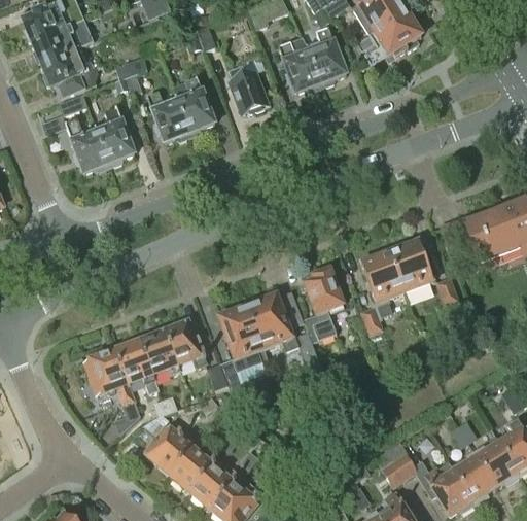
[(42,0),(45,8),(34,12),(35,14),(23,20),(27,29),(25,30),(29,41),(32,40),(33,42),(84,21),(76,0),(42,0)]
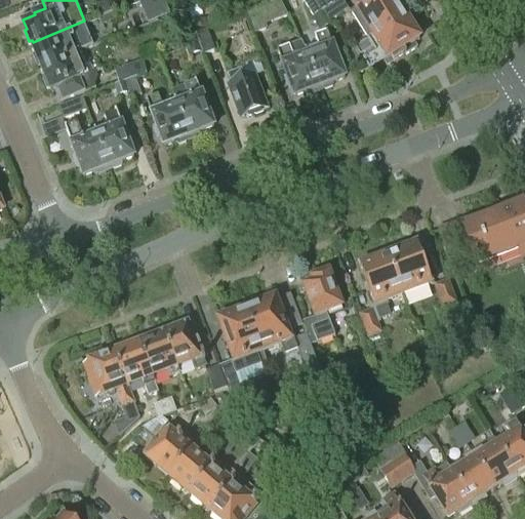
[(305,0),(313,13),(323,7),(333,0),(305,0)]
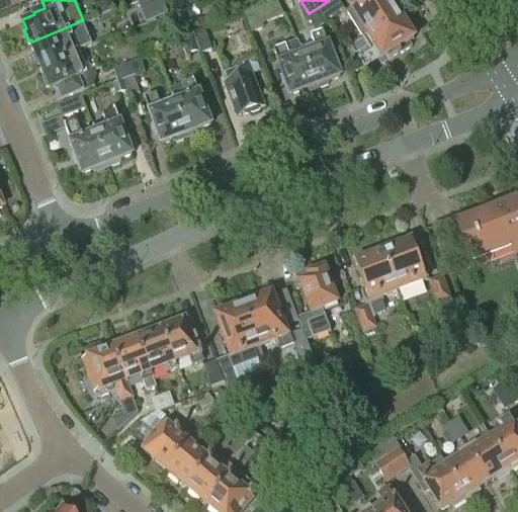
[(329,0),(319,7),(325,17),(344,5),(340,0),(329,0)]
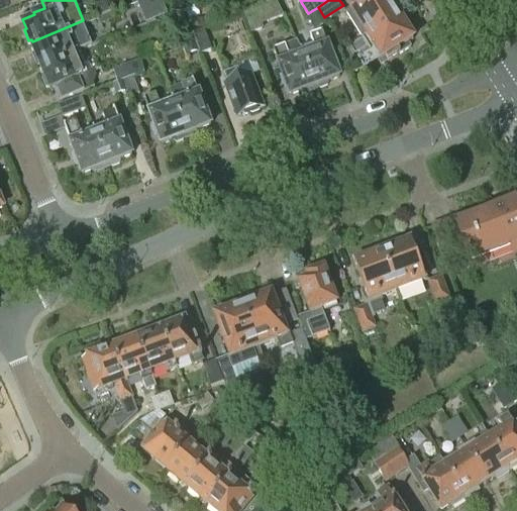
[(362,33),(399,11),(397,8),(399,5),(396,0),(360,0),(346,9),(362,33)]
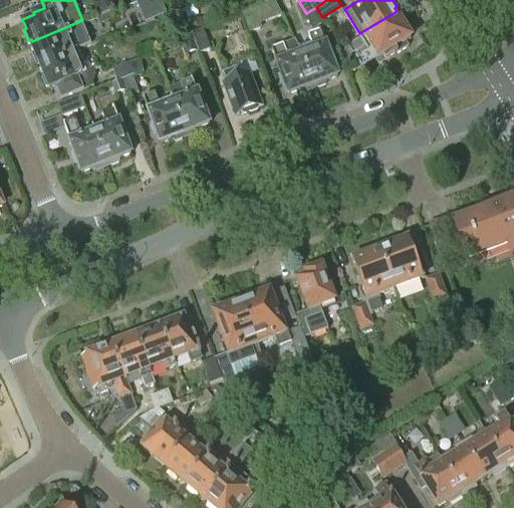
[(96,8),(98,13),(110,9),(108,3),(96,8)]
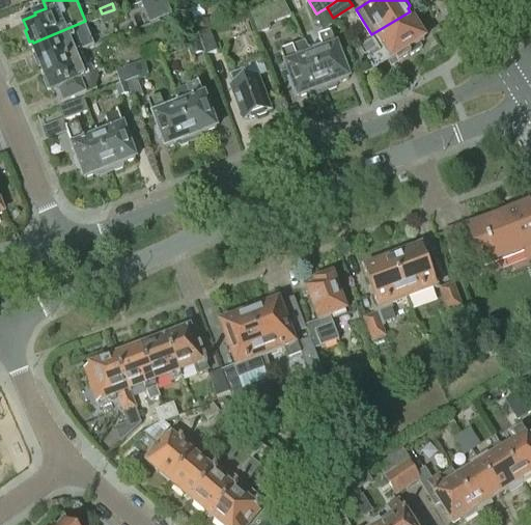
[(258,29),(269,25),(261,6),(251,10),(258,29)]
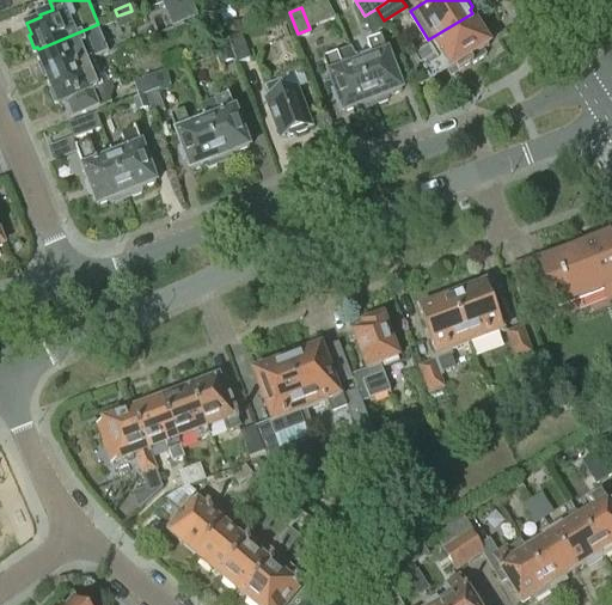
[(385,24),(375,10),(366,16),(375,30),(385,24)]
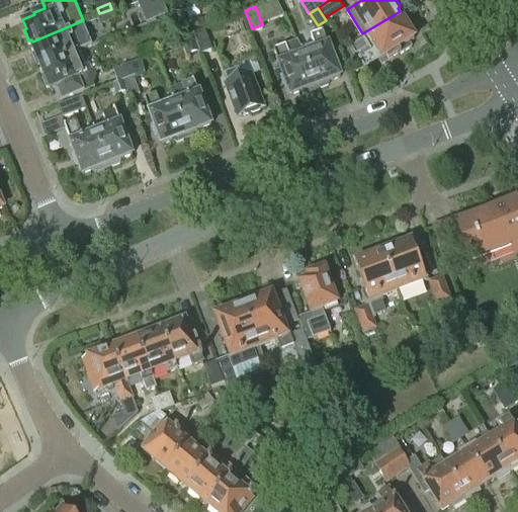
[(111,9),(99,13),(101,19),(113,15),(111,9)]
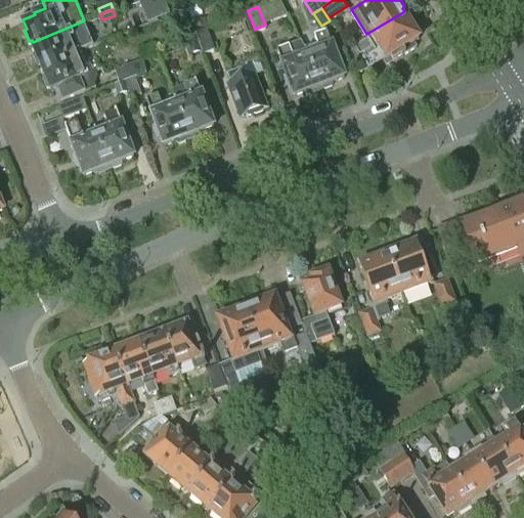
[(405,13),(404,11),(366,34),(376,47),(362,55),(360,53),(355,41),(345,46),(354,72),(368,66),(369,67),(384,57),(387,62),(417,44),(413,39),(420,36),(412,25),(415,20),(409,12),(405,13)]
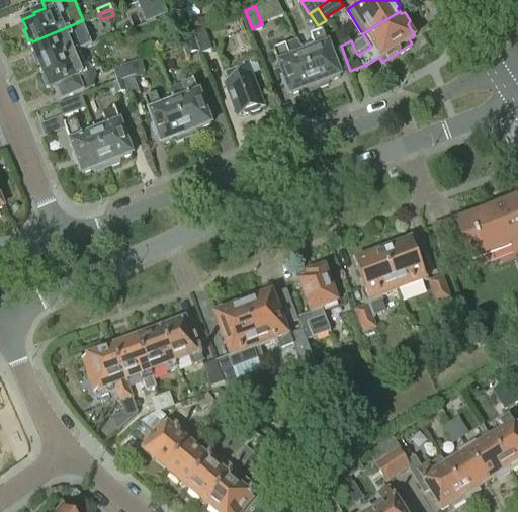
[(202,13),(191,17),(195,27),(206,22),(202,13)]
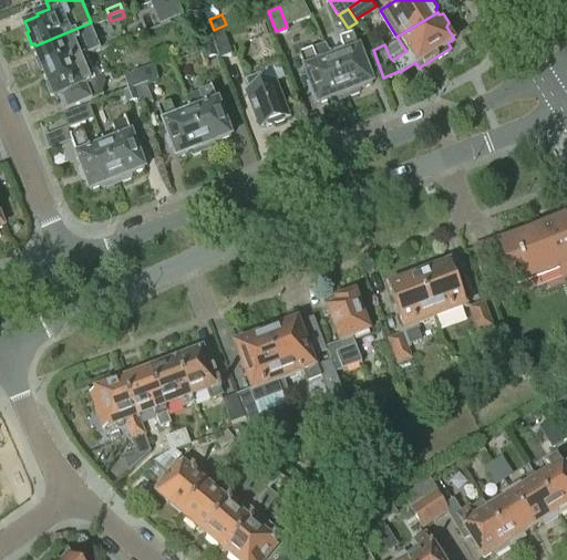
[(91,22),(35,45),(39,55),(37,56),(41,70),(44,68),(45,70),(85,53),(101,45),(91,22)]
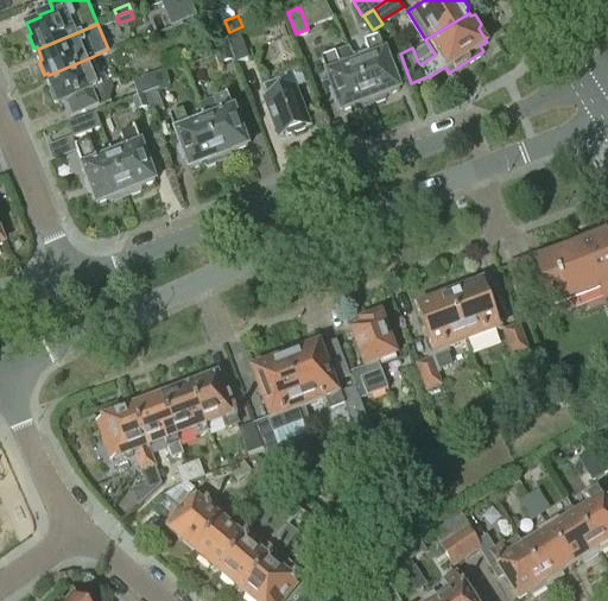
[(240,29),(227,35),(234,56),(235,58),(249,54),(240,29)]
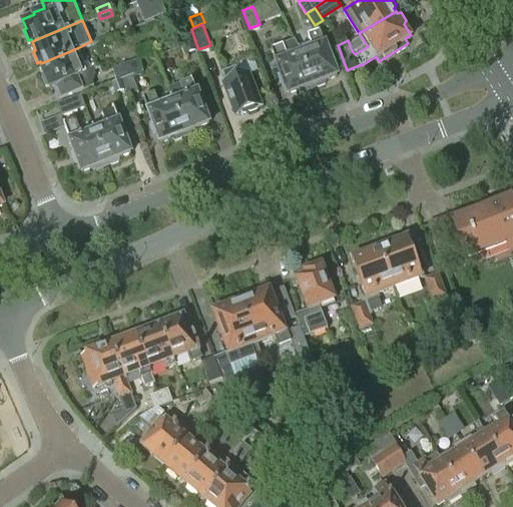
[(300,45),(313,82),(316,81),(319,83),(325,81),(326,77),(338,73),(320,27),(308,32),(312,41),(300,45)]
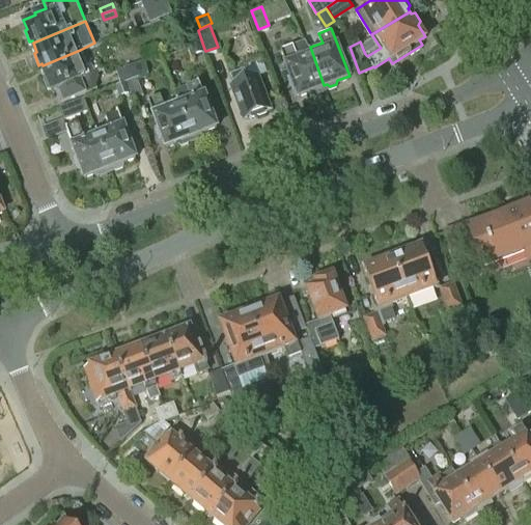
[(204,49),(198,30),(185,34),(191,54),(204,49)]
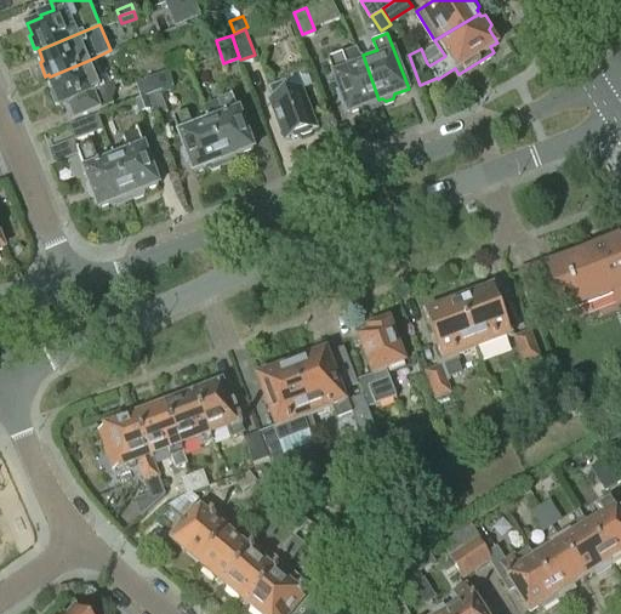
[(375,106),(376,101),(379,100),(363,55),(347,61),(342,50),(329,56),(349,111),(364,106),(368,108),(375,106)]
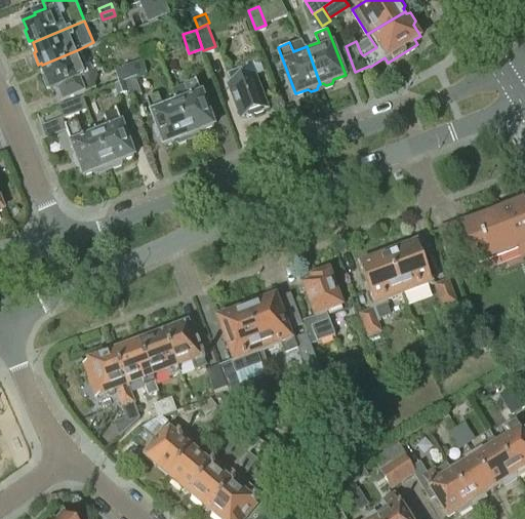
[(79,49),(42,65),(45,73),(42,74),(47,86),(50,85),(51,87),(57,85),(62,95),(69,92),(74,91),(96,84),(95,80),(98,72),(96,68),(84,72),(79,60),(82,58),(79,49)]
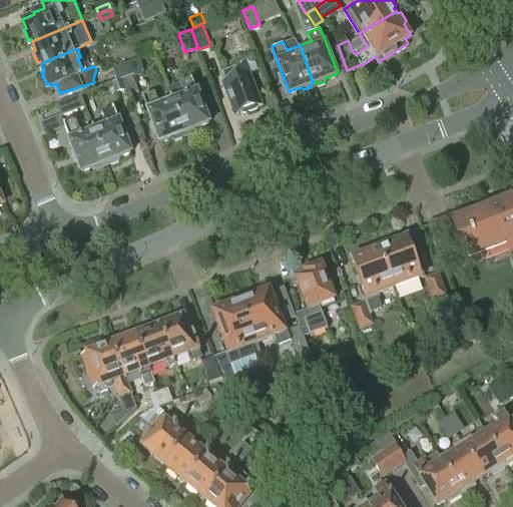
[(117,77),(121,76),(122,75),(132,71),(143,67),(139,55),(112,65),(117,77)]
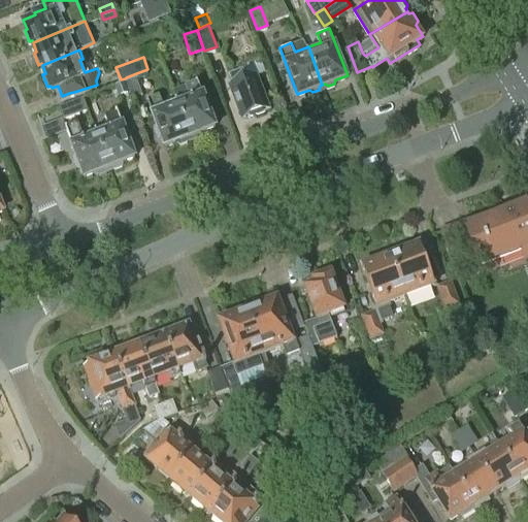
[(266,109),(266,106),(268,105),(257,73),(246,76),(243,66),(229,71),(233,82),(231,83),(243,115),(256,110),(257,112),(266,109)]
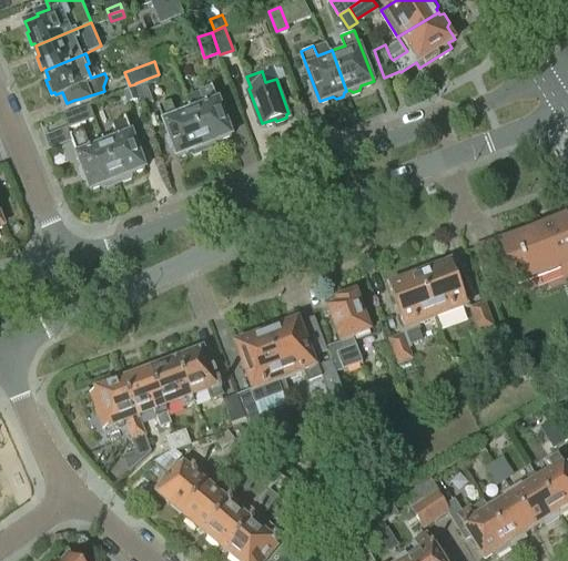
[(146,79),(135,83),(142,102),(153,98),(146,79)]
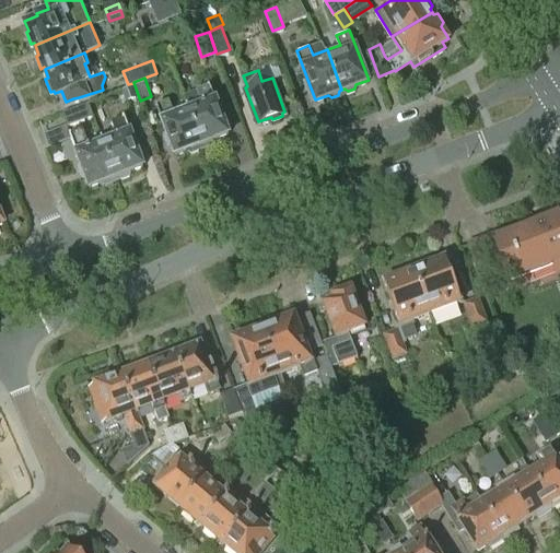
[(187,103),(201,142),(206,141),(209,143),(216,141),(217,137),(229,132),(210,82),(184,92),(187,103)]
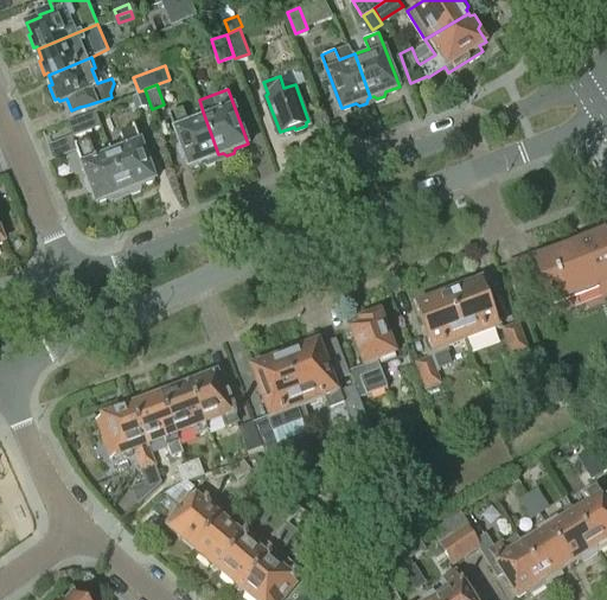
[(147,102),(144,90),(139,91),(133,94),(138,106),(147,102)]
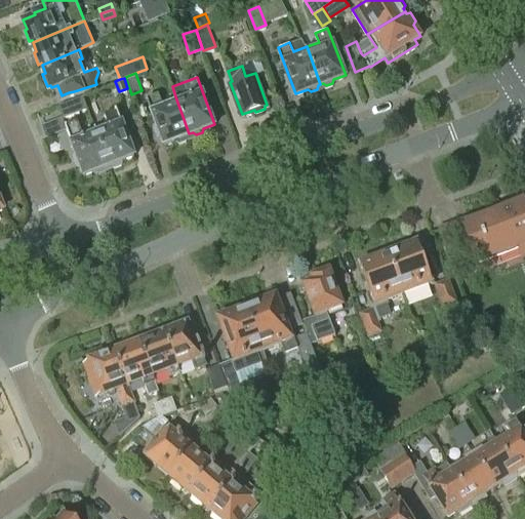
[(186,134),(189,133),(175,96),(162,102),(159,91),(147,96),(164,143),(176,138),(178,141),(186,137),(186,134)]
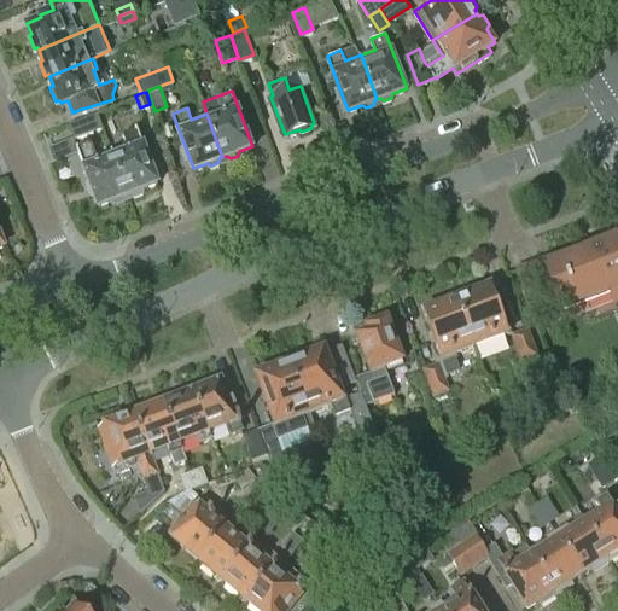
[(74,137),(104,126),(98,110),(68,121),(74,137)]
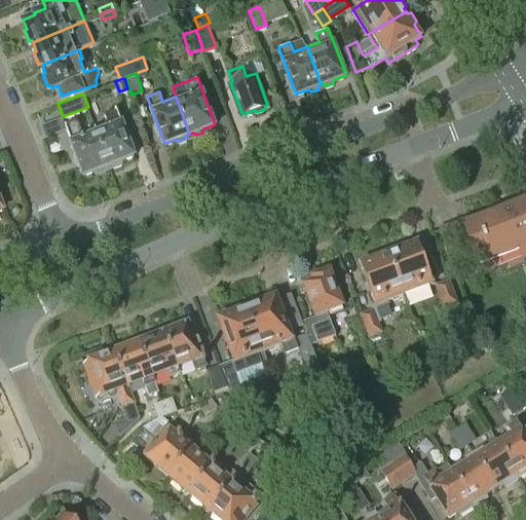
[(96,126),(109,164),(112,163),(115,165),(121,162),(122,159),(135,155),(117,108),(106,112),(109,122),(96,126)]
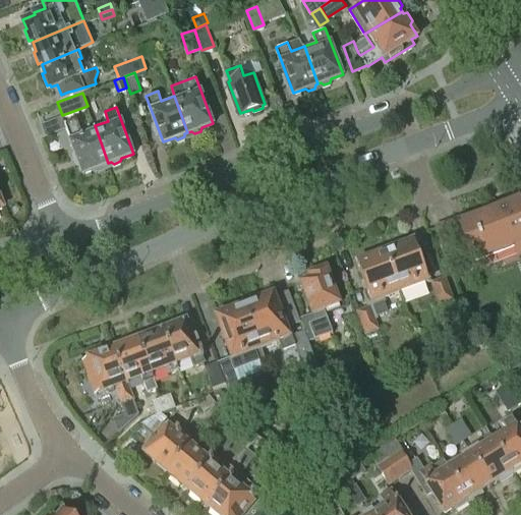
[(106,164),(108,163),(95,125),(81,130),(77,117),(65,122),(83,172),(95,168),(98,170),(105,167),(106,164)]
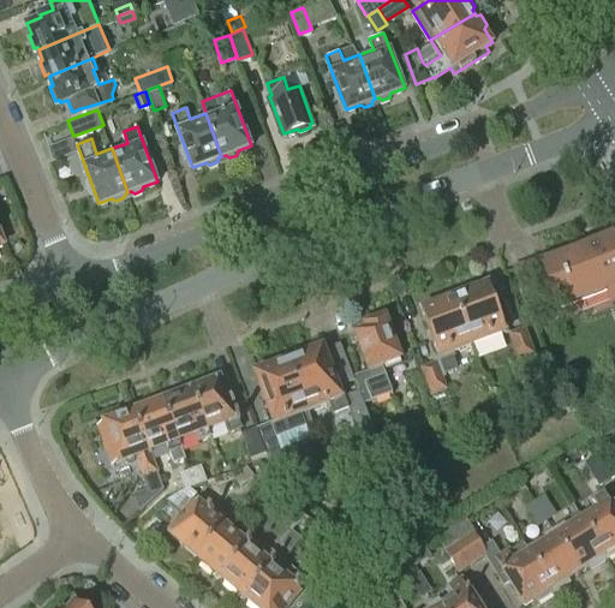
[(573,244),(518,264),(529,292),(553,284),(560,304),(608,286),(611,297),(614,296),(614,240),(613,237),(575,251),(573,244)]
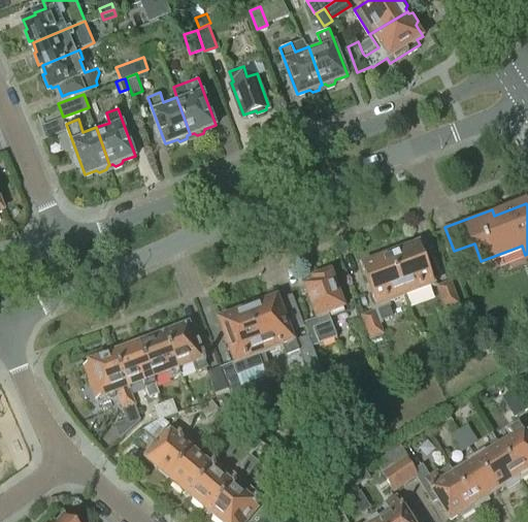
[(421,242),(406,248),(404,242),(390,248),(406,293),(435,283),(421,242)]
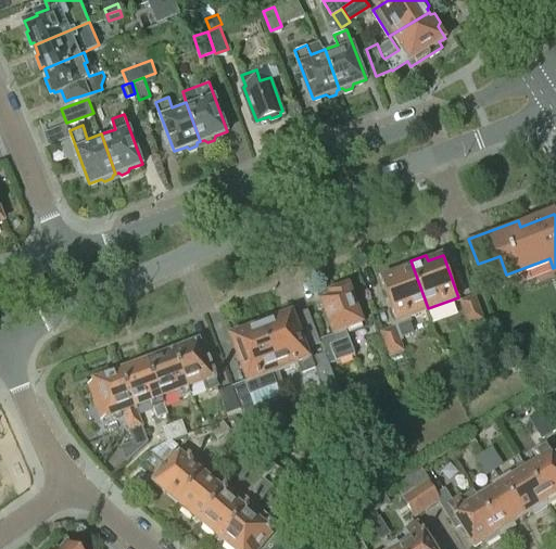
[(396,320),(428,308),(411,260),(396,266),(399,272),(381,278),(396,320)]
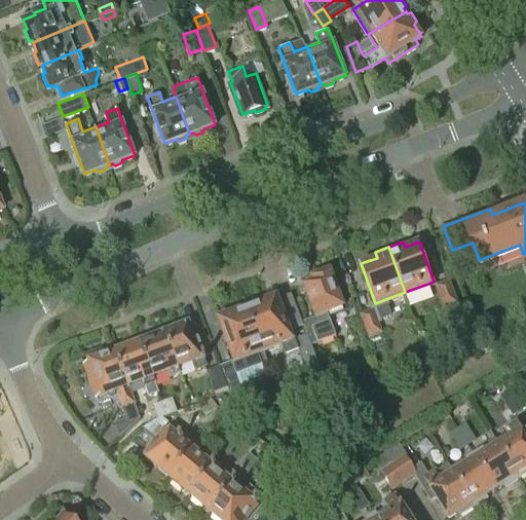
[(308,332),(312,342),(336,333),(328,310),(343,304),(331,269),(313,275),(315,281),(305,285),(316,314),(302,320),(307,332),(308,332)]
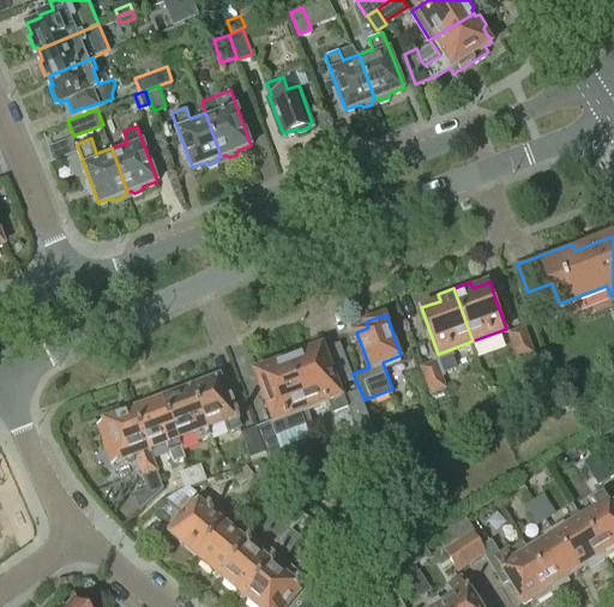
[(525,324),(511,330),(519,356),(535,350),(525,324)]
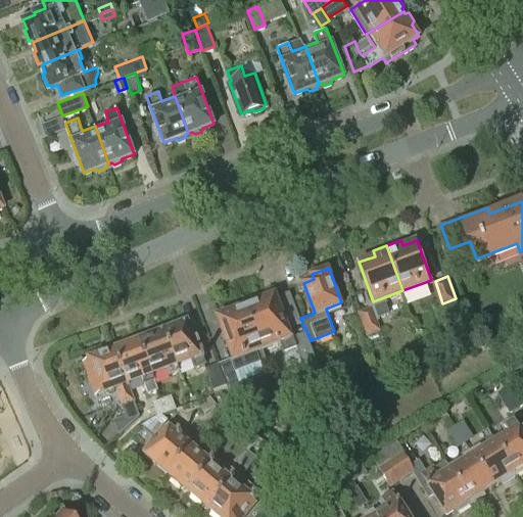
[(288,288),(279,291),(290,323),(299,319),(288,288)]
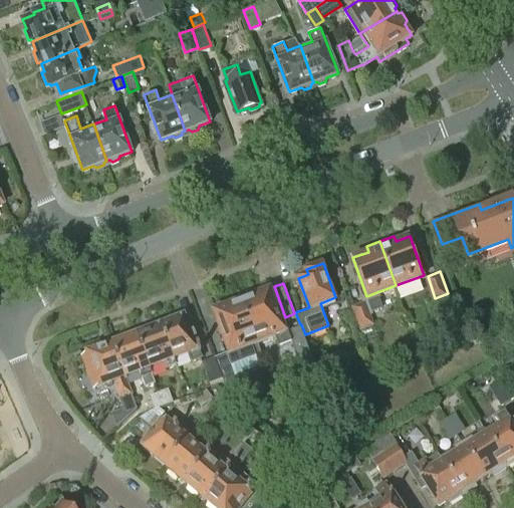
[(317,369),(305,334),(301,324),(300,324),(286,329),(271,288),(259,292),(257,287),(240,294),(258,342),(276,335),(279,344),(292,339),(304,374),(317,369)]
